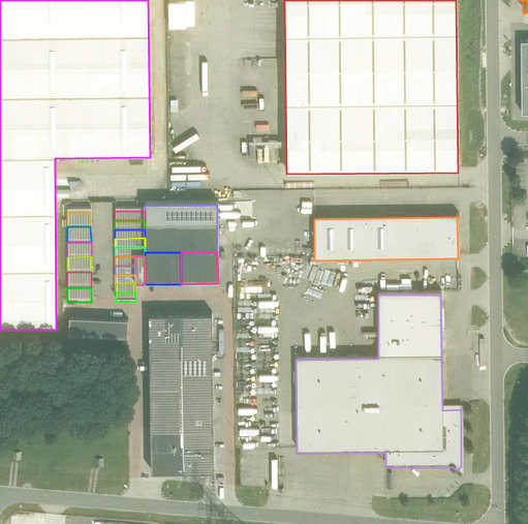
[(180,316),(148,317),(149,343),(180,342),(180,316)]
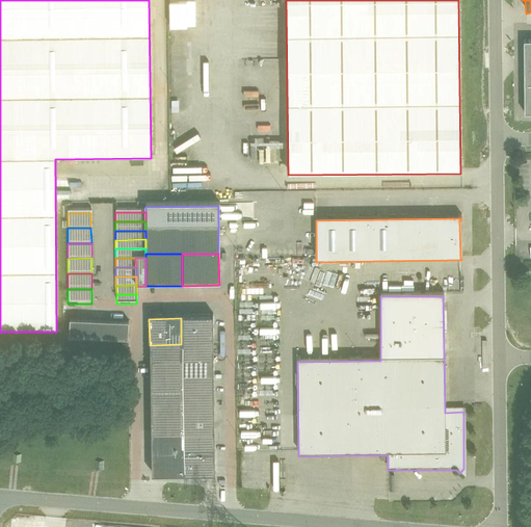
[(181,361),(213,360),(212,318),(181,318),(181,344),(181,361)]
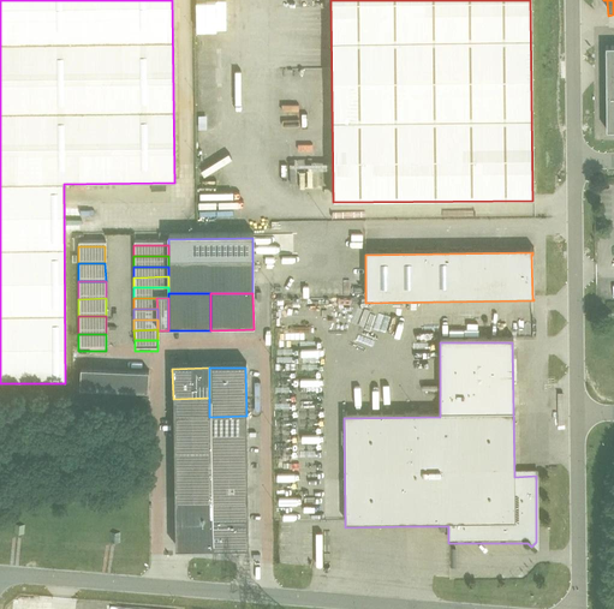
[(89,393),(90,372),(79,372),(79,393),(89,393)]
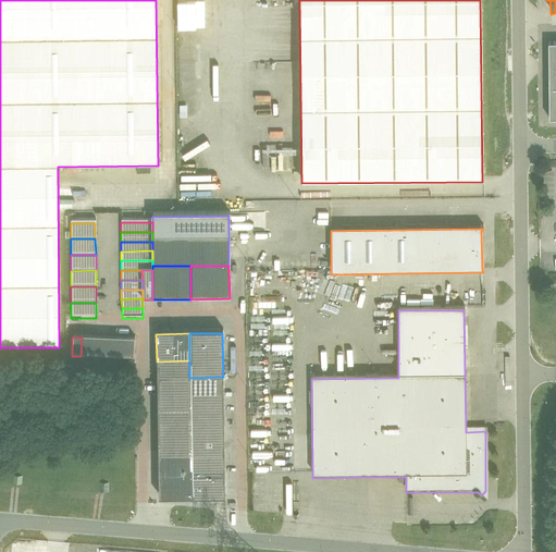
[(89,357),(90,339),(82,338),(81,356),(89,357)]
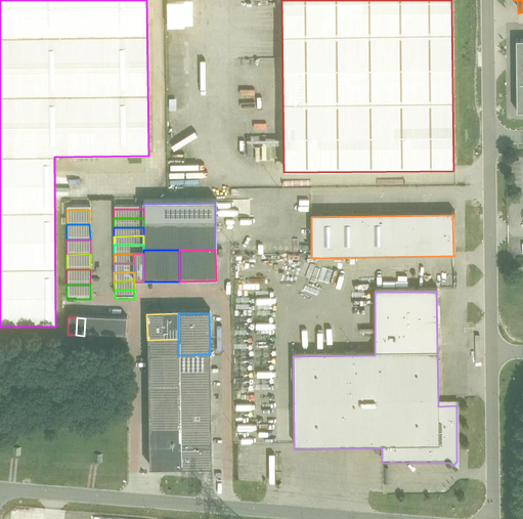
[(92,336),(93,318),(85,318),(84,336),(92,336)]
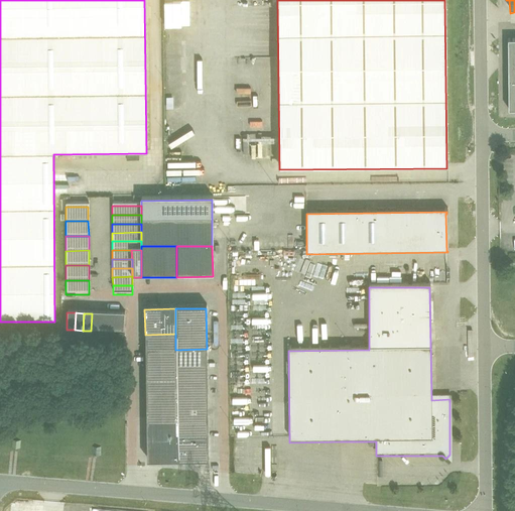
[(99,331),(100,313),(92,313),(91,331),(99,331)]
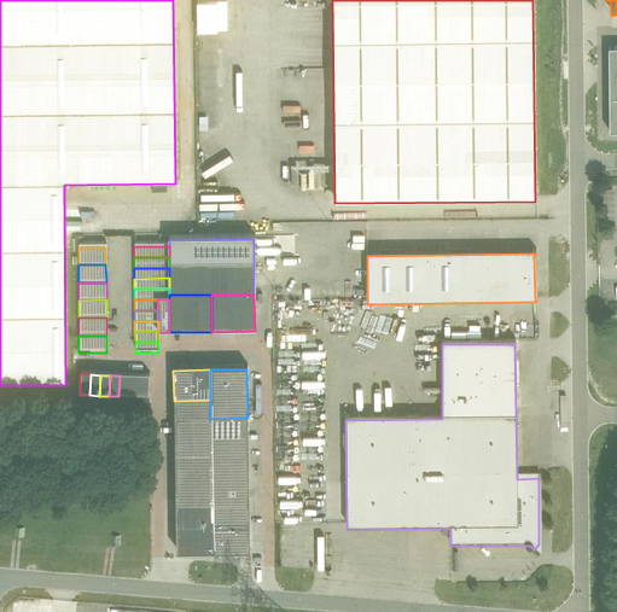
[(120,376),(118,396),(128,397),(129,377),(120,376)]
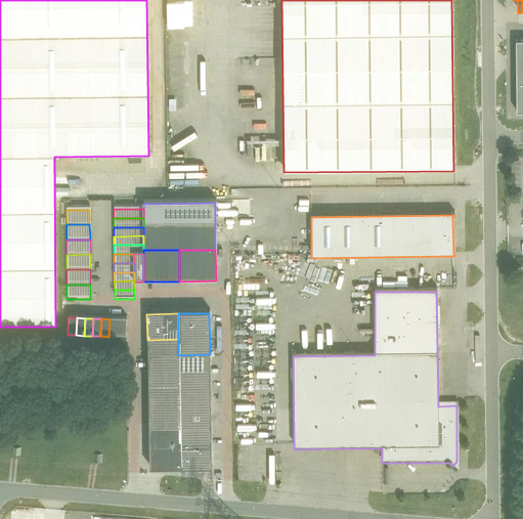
[(110,319),(109,337),(117,337),(118,319),(110,319)]
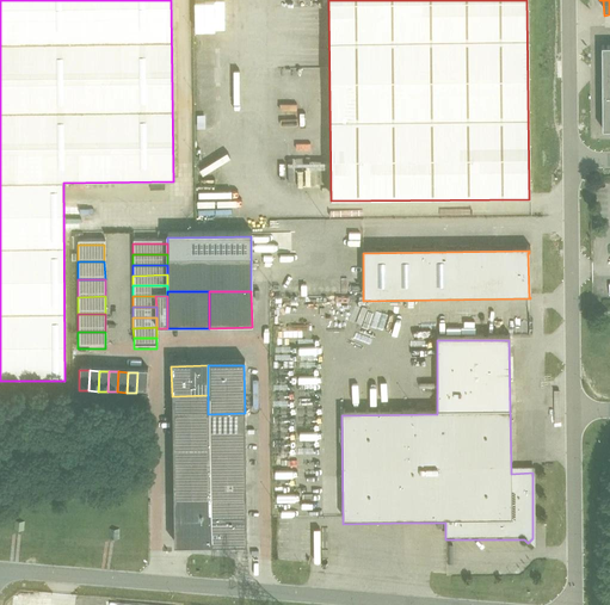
[(137,372),(136,393),(146,393),(147,374),(137,372)]
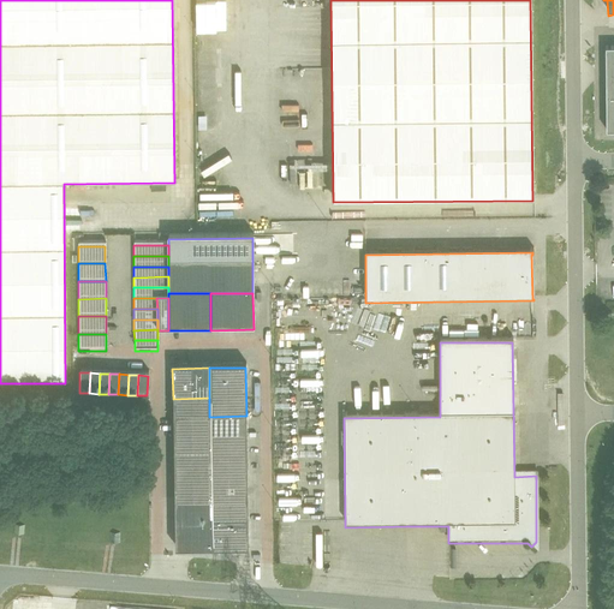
[(209,398),(173,399),(173,417),(209,417),(209,398)]
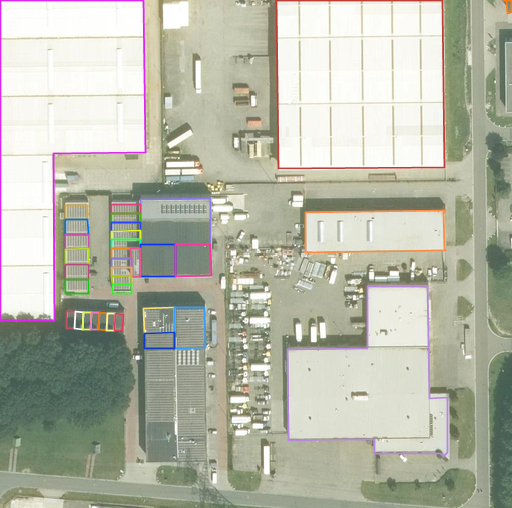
[(174,348),(174,363),(205,362),(205,347),(174,348)]
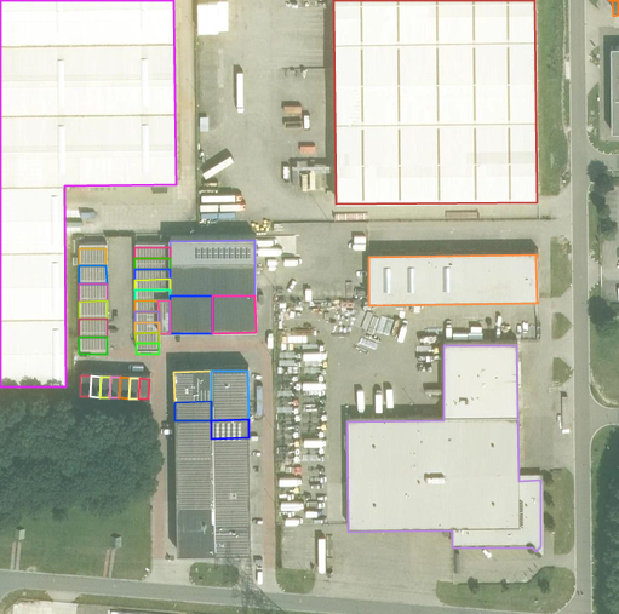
[(211,439),(211,420),(175,420),(175,439),(211,439)]
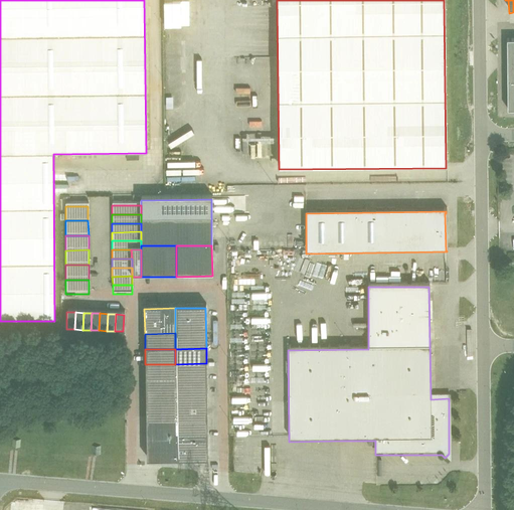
[(176,379),(206,378),(206,363),(175,364),(176,379)]
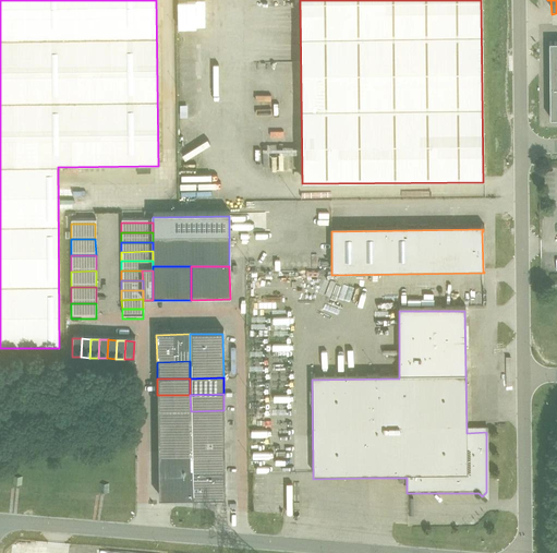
[(190,395),(157,395),(157,411),(191,411),(190,395)]
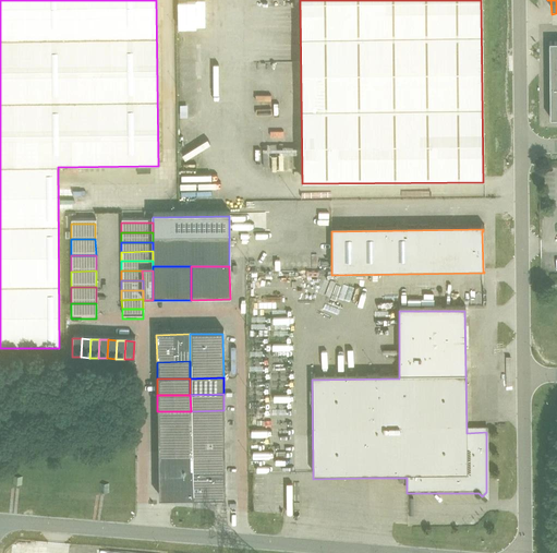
[(191,411),(191,423),(191,431),(223,430),(223,410),(191,411)]
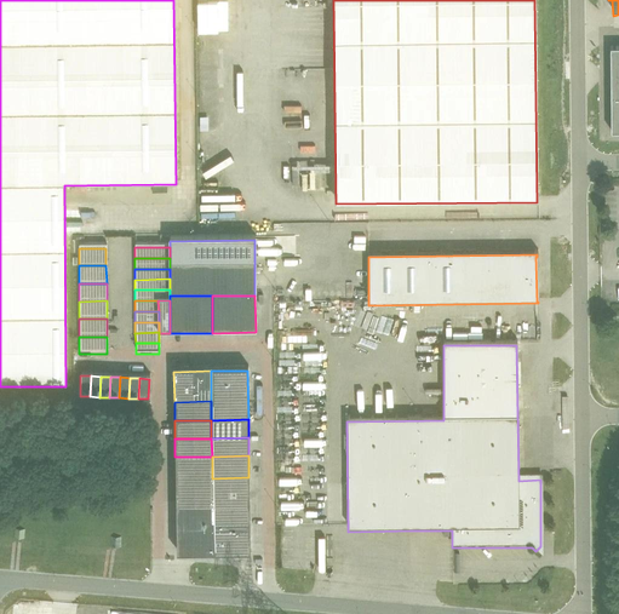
[(212,470),(212,457),(175,457),(175,471),(212,470)]
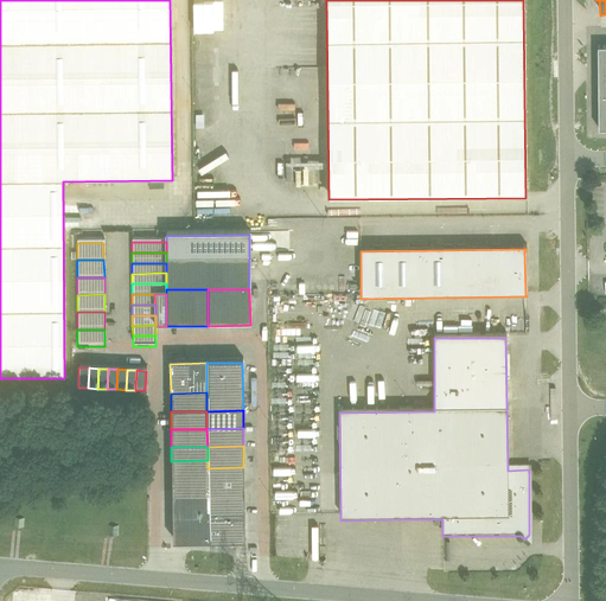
[(208,468),(208,460),(171,461),(172,473),(208,472),(208,468)]
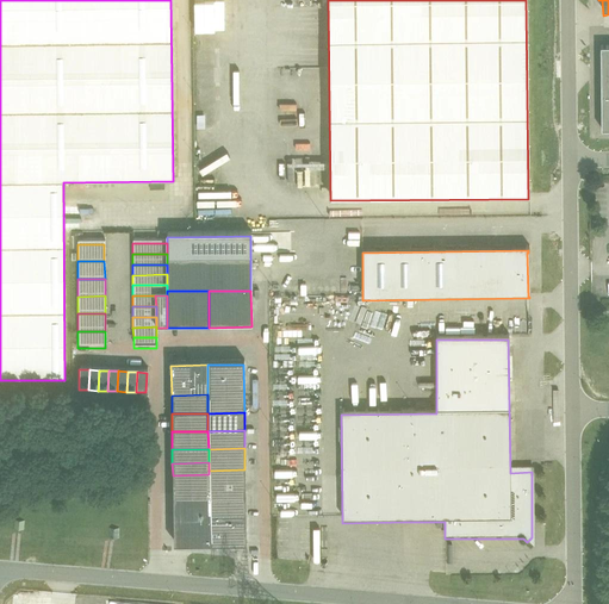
[(209,471),(209,474),(209,484),(244,484),(244,469),(209,471)]
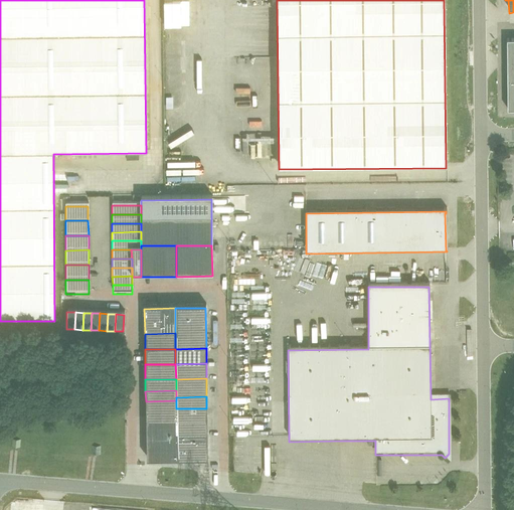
[(146,401),(146,421),(176,421),(176,408),(176,400),(146,401)]
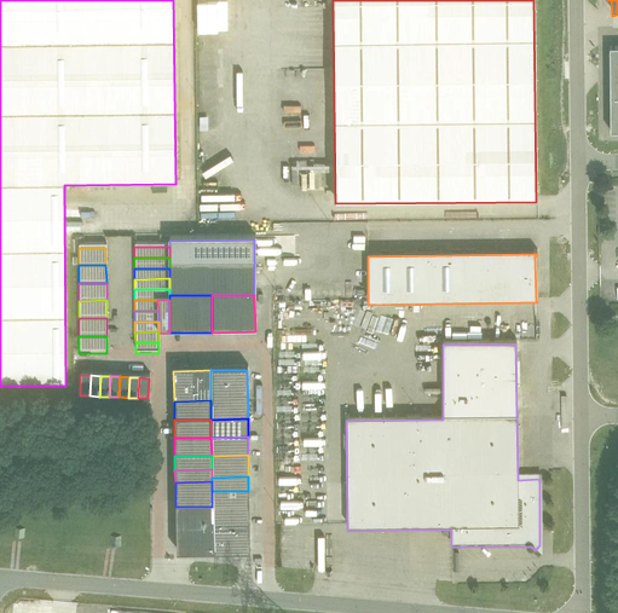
[(212,507),(249,505),(248,491),(212,491),(212,507)]
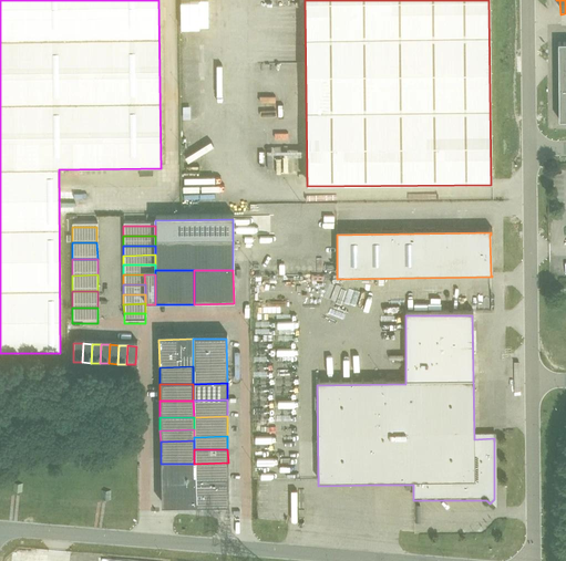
[(213,486),(214,508),(228,508),(228,463),(194,464),(194,486),(213,486)]
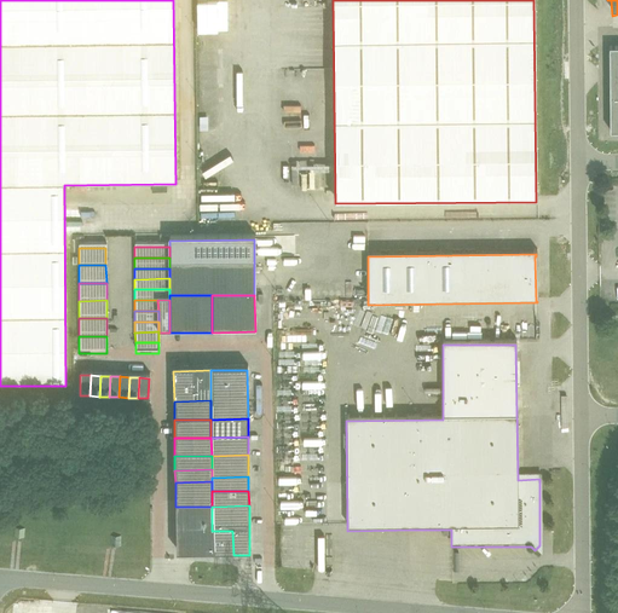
[(213,555),(213,554),(212,531),(212,507),(175,507),(175,554),(175,555),(213,555)]
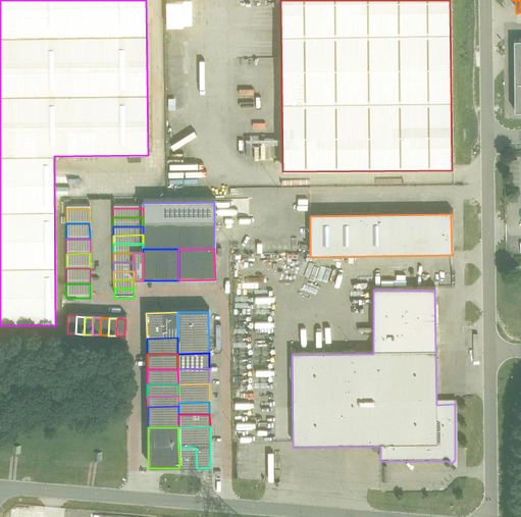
[(178,448),(179,467),(179,468),(197,468),(196,448),(178,448)]
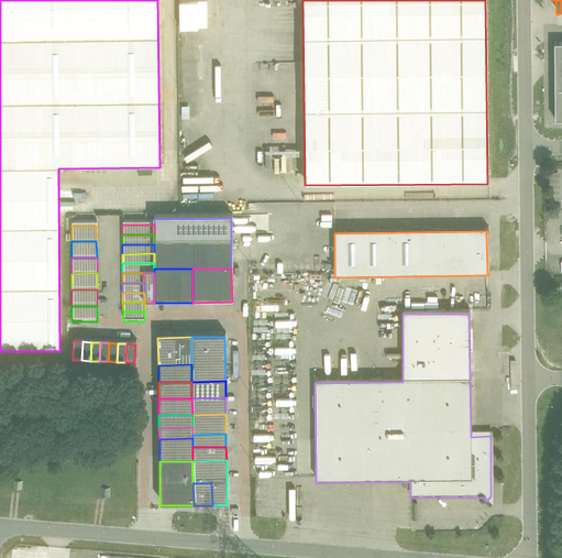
[(21,487),(12,485),(11,494),(21,495),(21,487)]
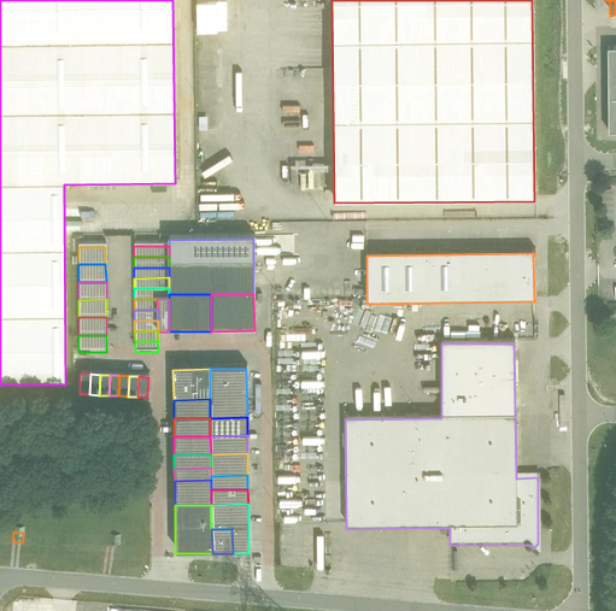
[(119,540),(109,540),(109,551),(119,551),(119,540)]
